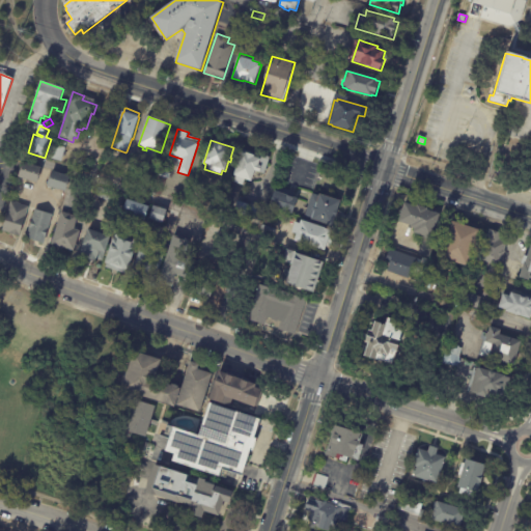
[(55,145),(66,148),(61,163),(50,159),(55,144),(55,145)]
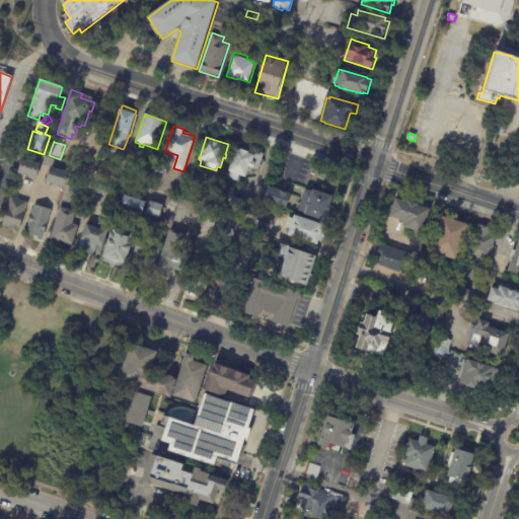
[(248,152),(249,152),(249,154),(251,154),(252,150),(264,154),(258,170),(250,167),(246,178),(240,176),(238,181),(228,178),(230,172),(229,172),(237,149),(241,151),(241,150),(248,152)]
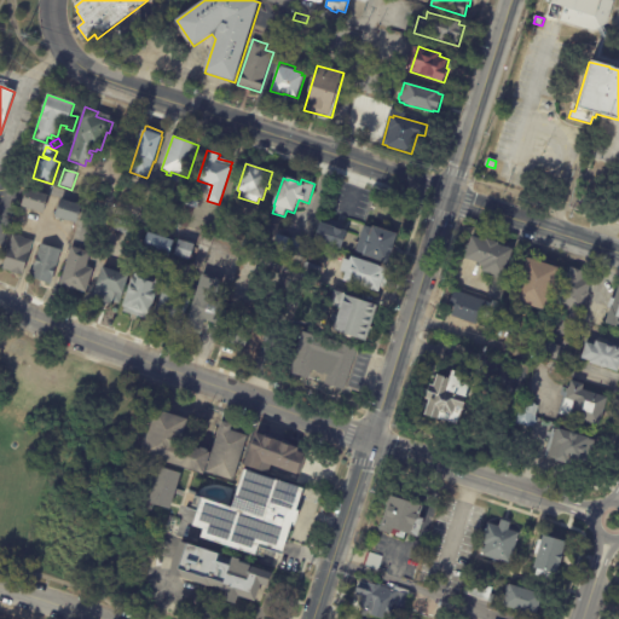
[(48,196),(44,214),(22,208),(27,190),(48,196)]
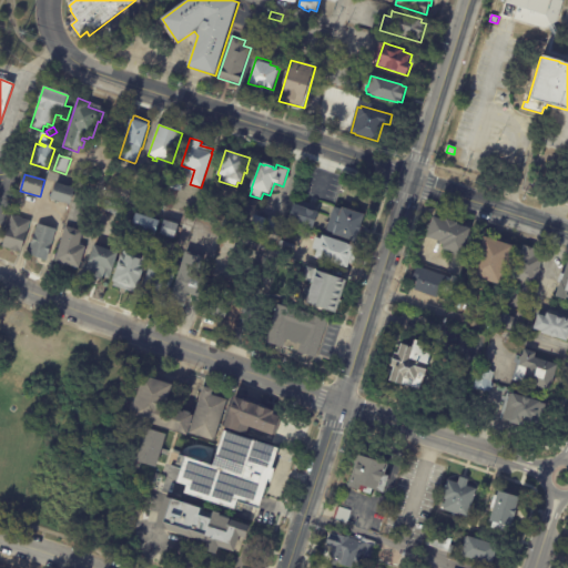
[(75,190),(71,206),(50,200),(56,183),(75,190)]
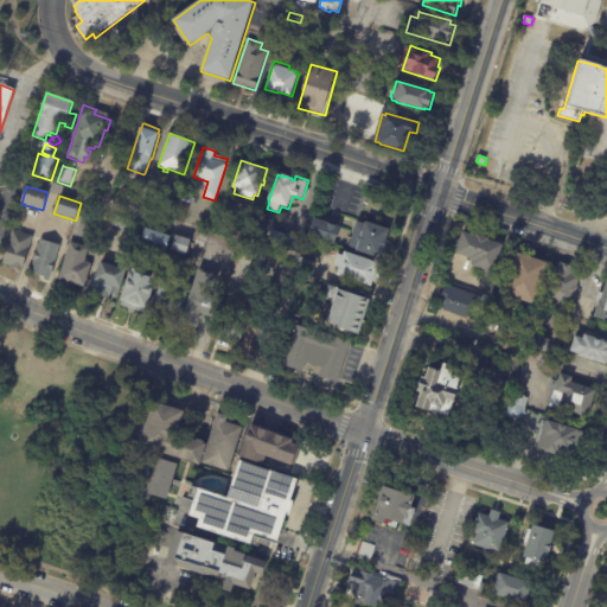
[(184,205),(190,208),(184,224),(170,219),(176,203),(184,205)]
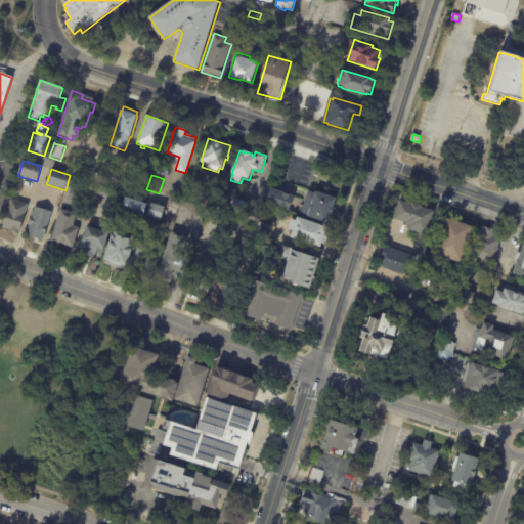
[(108,188),(116,190),(113,201),(94,194),(97,184),(108,188)]
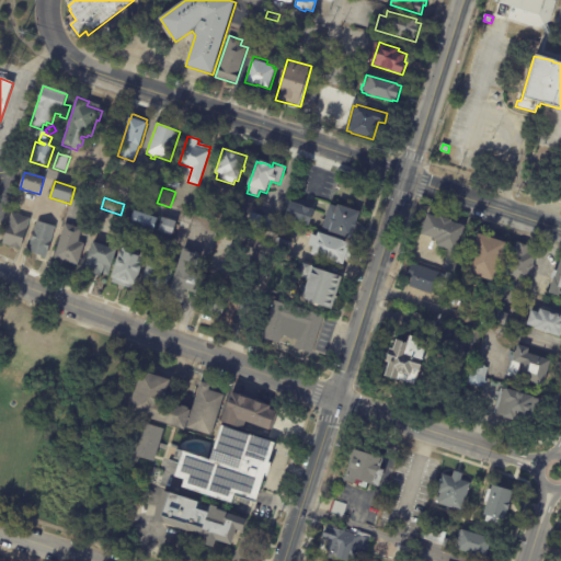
[(295,204),(316,210),(310,227),(285,218),(290,203),(295,204)]
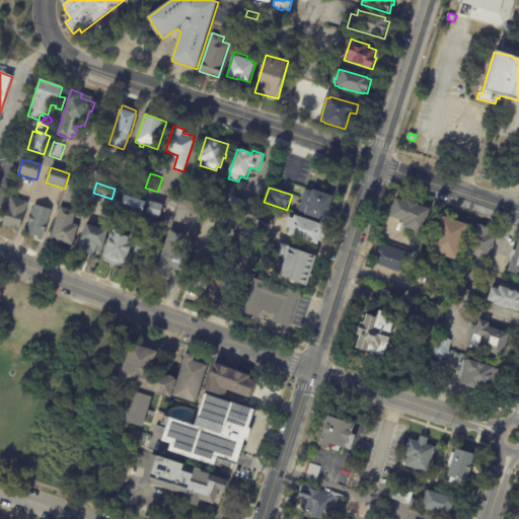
[(196,193),(194,201),(186,199),(188,191),(196,193)]
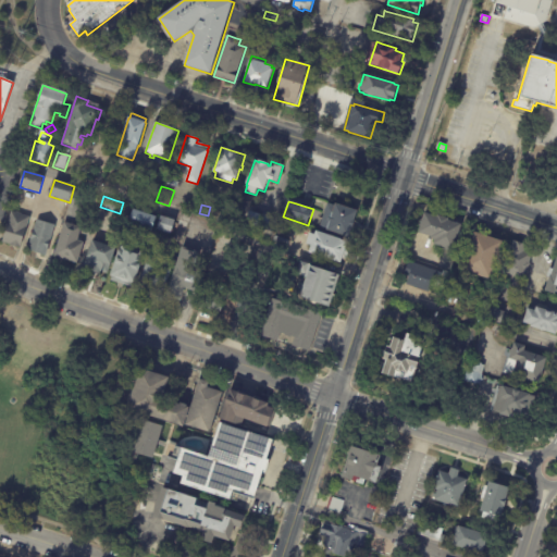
[(356,222),(354,229),(353,229),(349,238),(327,231),(327,230),(321,227),(329,205),(335,207),(336,205),(358,212),(355,221),(356,222)]
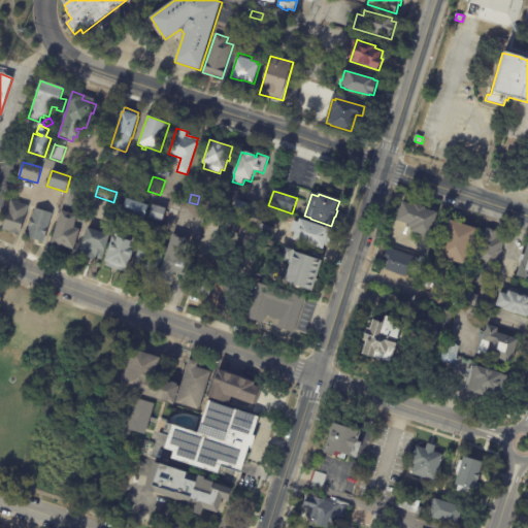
[(149,206),(144,220),(123,212),(127,199),(149,206)]
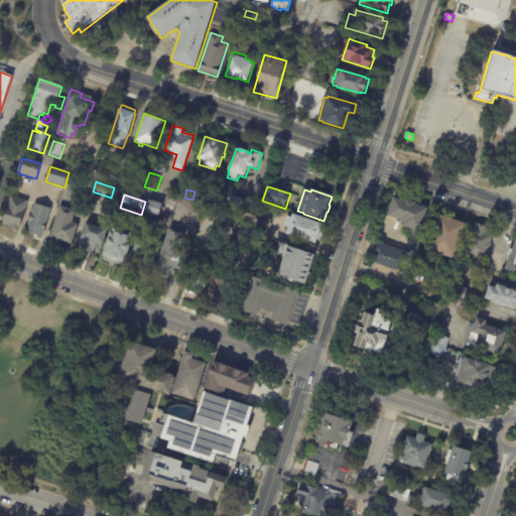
[(28,202),(19,231),(2,225),(11,196),(20,199),(20,200),(28,202)]
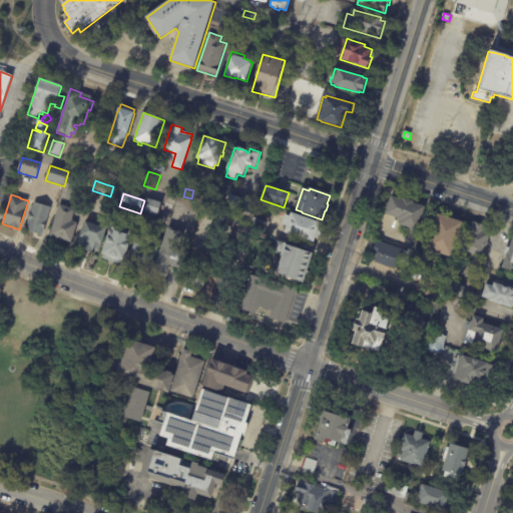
[(242,198),(249,200),(246,213),(229,208),(231,201),(228,201),(230,195),(242,198)]
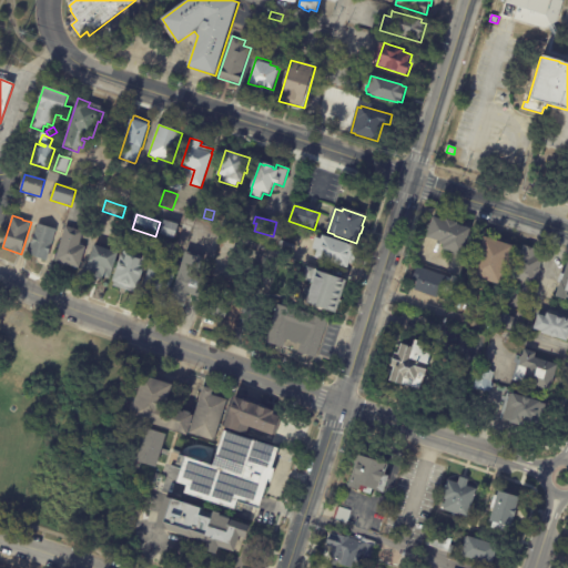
[(445,271),(448,259),(446,259),(448,251),(439,249),(440,244),(438,244),(438,241),(424,236),(430,216),(444,221),(444,219),(456,223),(455,224),(468,229),(457,265),(459,266),(457,275),(445,271)]
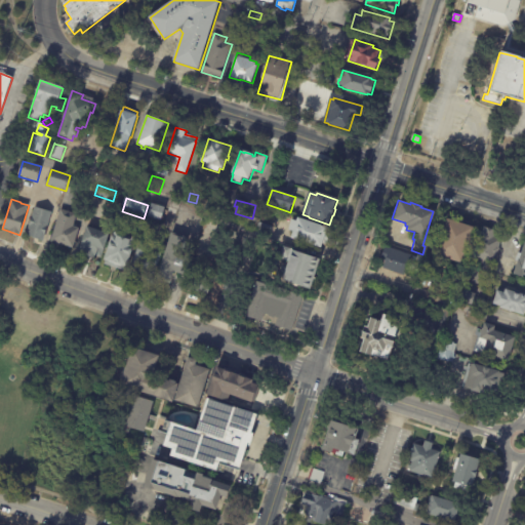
[(165,208),(161,221),(148,217),(153,204),(165,208)]
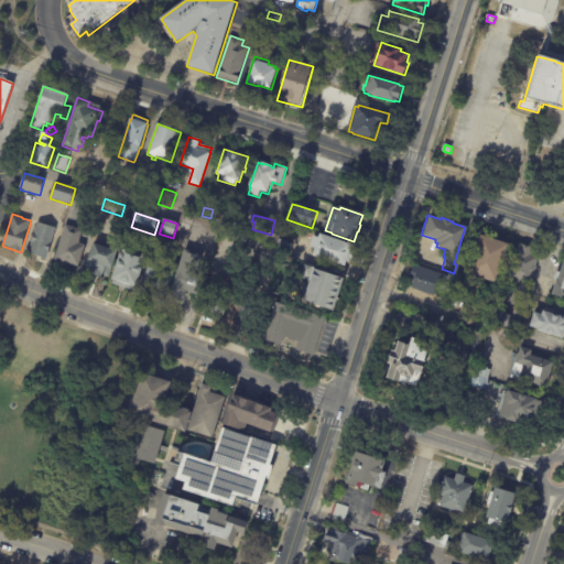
[(45,259),(29,255),(31,243),(38,223),(54,228),(45,259)]
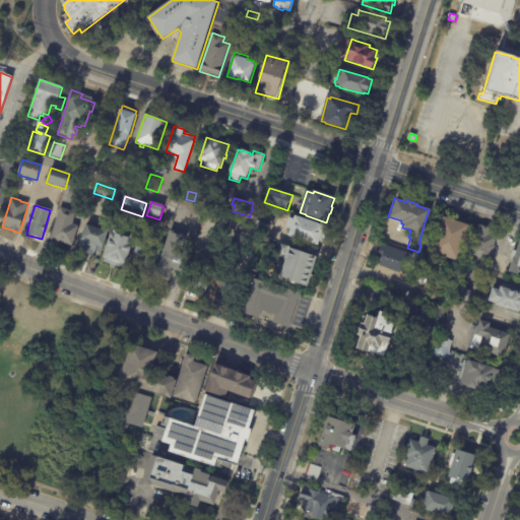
[(72,247),(51,241),(60,208),(76,212),(72,224),(79,226),(73,247),(72,247)]
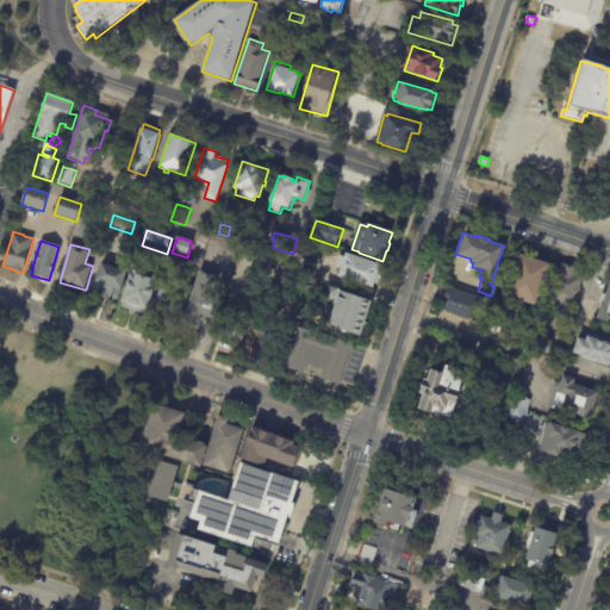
[(378,285),(377,284),(375,290),(340,278),(342,271),(336,268),(340,256),(346,259),(347,255),(384,266),(380,273),(384,274),(380,285),(378,285)]
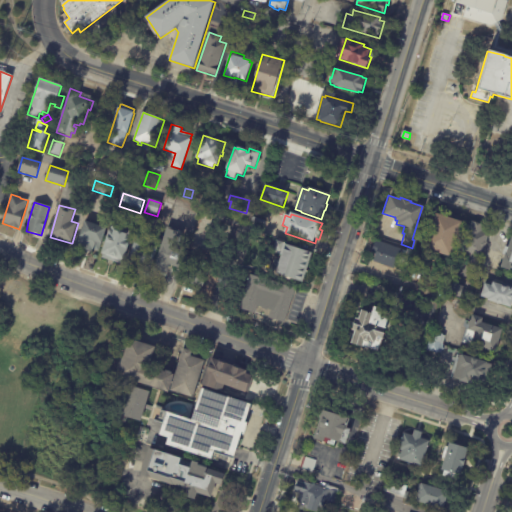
[(456,248),(452,259),(422,249),(426,237),(429,238),(437,214),(464,223),(456,248)]
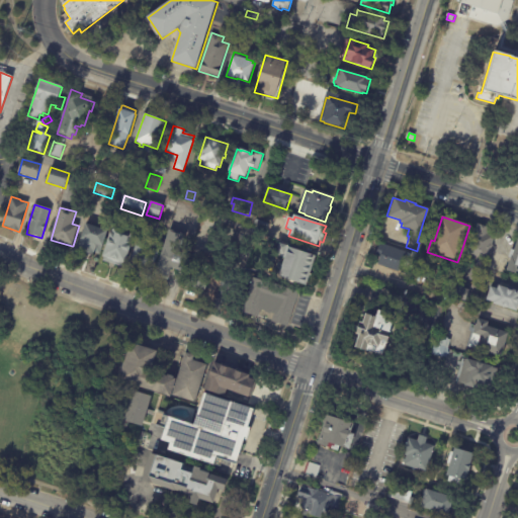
[(259,221),(269,224),(265,237),(252,233),(256,220),(259,221)]
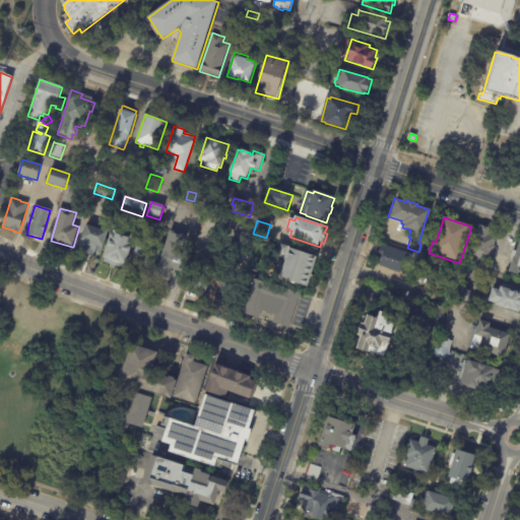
[(488,228),(493,230),(491,235),(497,238),(495,246),(496,246),(488,271),(475,267),(477,260),(467,257),(476,231),(477,231),(479,224),(488,228)]
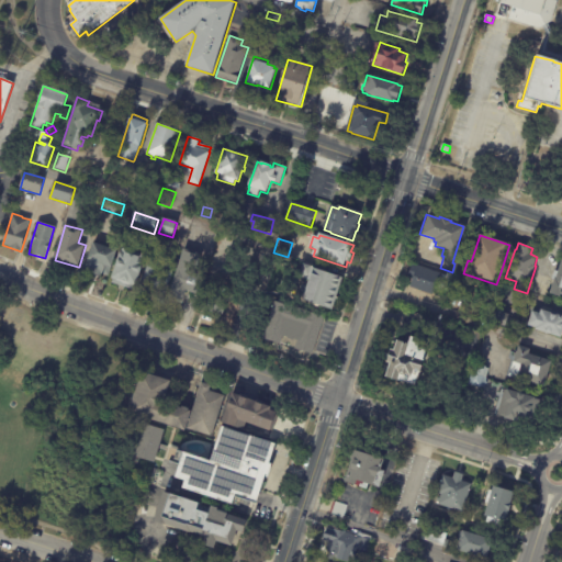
[(117,251),(109,278),(101,274),(101,278),(92,274),(93,272),(85,269),(93,244),(117,251)]
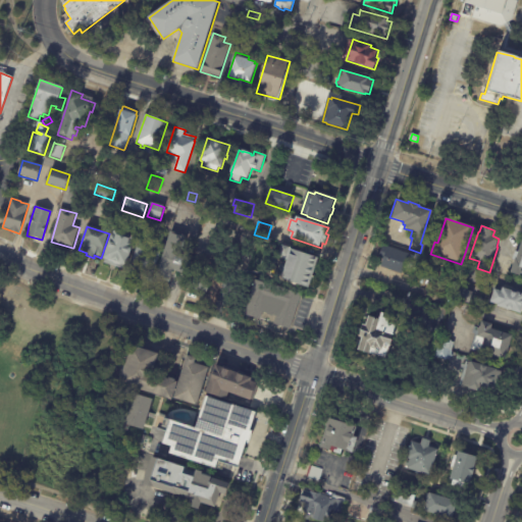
[(115,267),(104,263),(105,260),(104,259),(111,235),(112,236),(114,231),(129,237),(131,233),(135,235),(133,242),(135,243),(126,266),(124,265),(123,269),(115,267)]
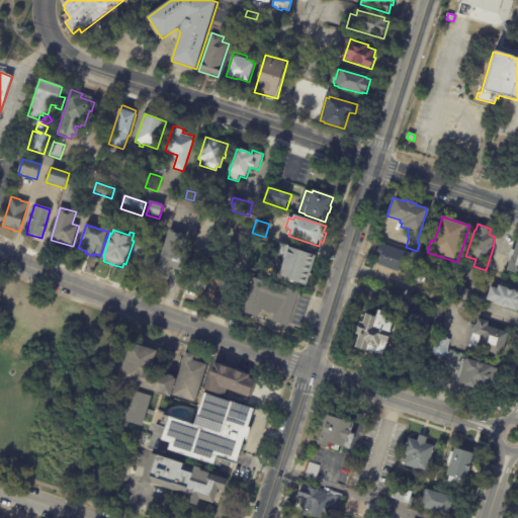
[(170,231),(185,236),(180,253),(190,256),(185,272),(172,268),(168,280),(156,276),(169,231),(170,231)]
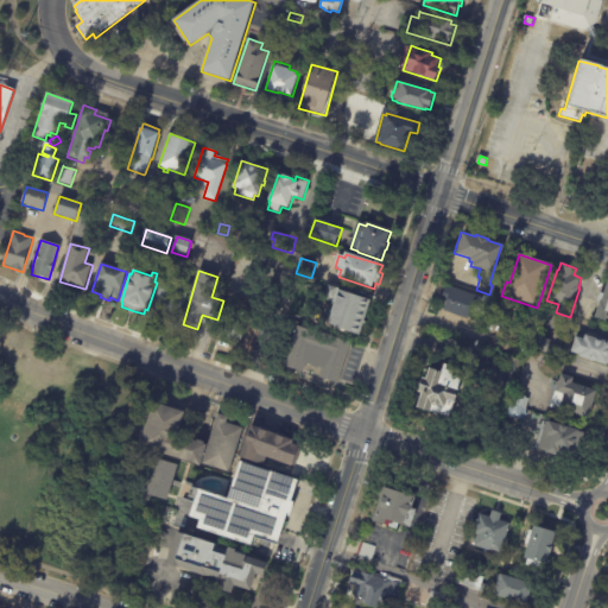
[(183,282),(182,284),(190,286),(178,325),(156,318),(152,312),(163,278),(173,280),(173,278),(183,282)]
